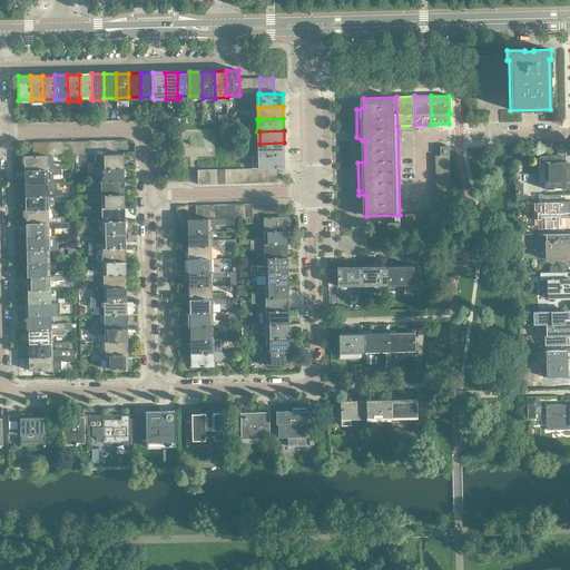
[(284,155),(284,143),(259,144),(261,156),(284,155)]
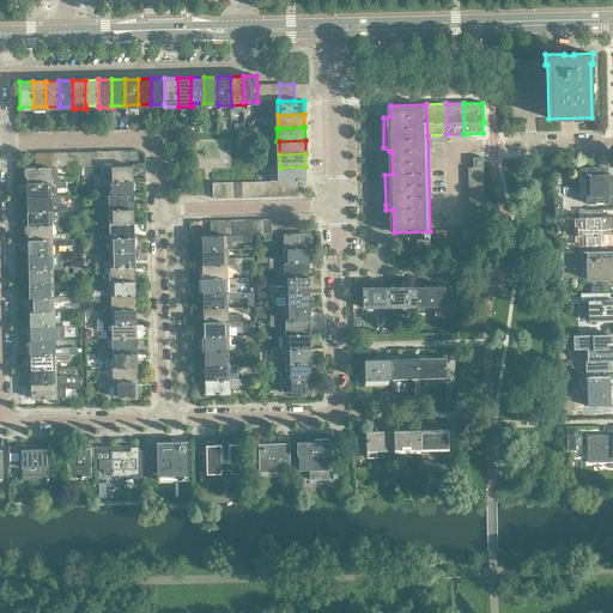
[(483,167),(483,157),(473,158),(473,168),(483,167)]
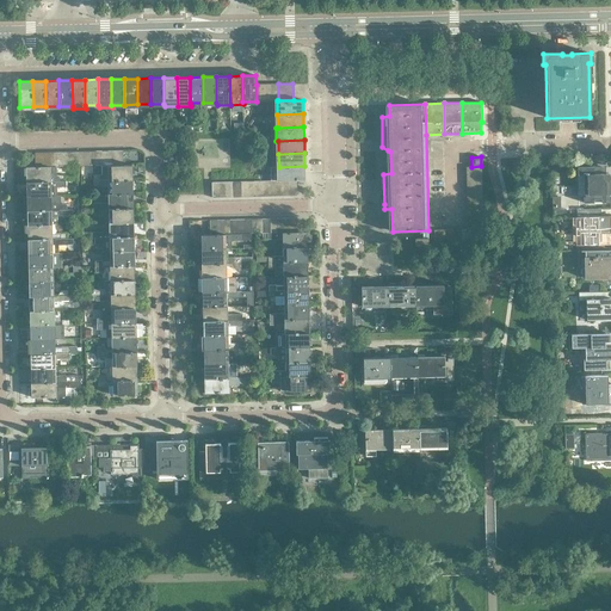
[(133,165),(123,165),(116,165),(109,166),(107,166),(109,178),(103,179),(100,174),(93,174),(93,180),(133,179),(133,165)]
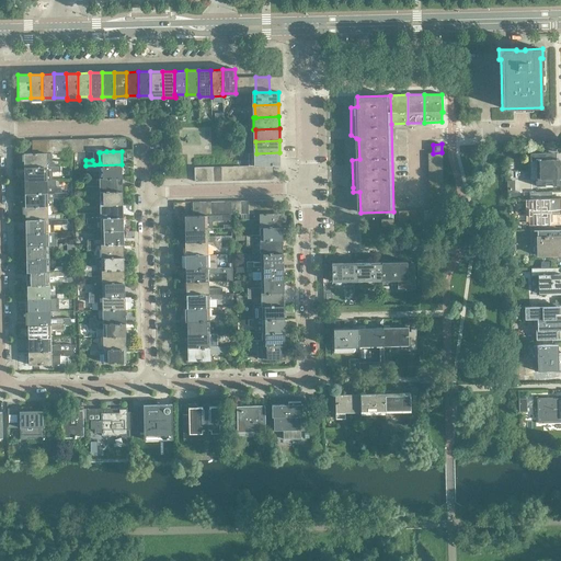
[(281,165),(279,159),(279,152),(256,153),(256,165),(259,165),(265,165),(272,165),(281,165)]
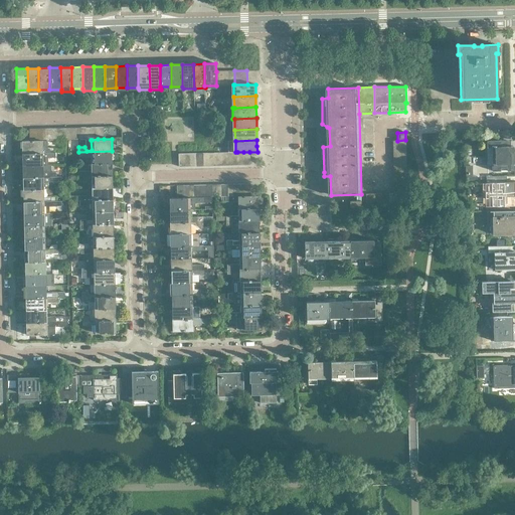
[(36,141),(30,141),(22,141),(22,154),(55,153),(55,148),(42,148),(42,141),(41,141),(36,141)]
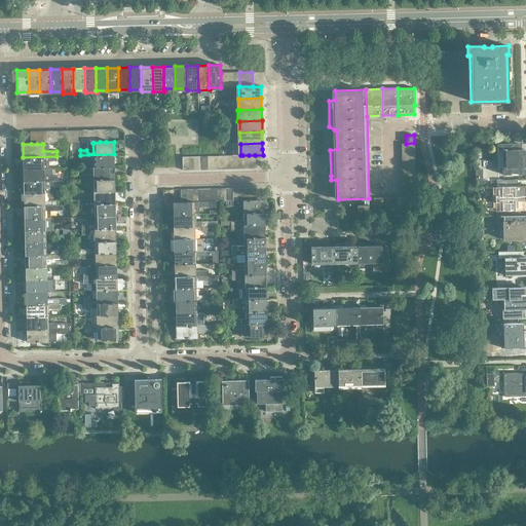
[(525,166),(524,149),(517,150),(517,144),(497,144),(497,151),(501,151),(502,167),(525,166)]
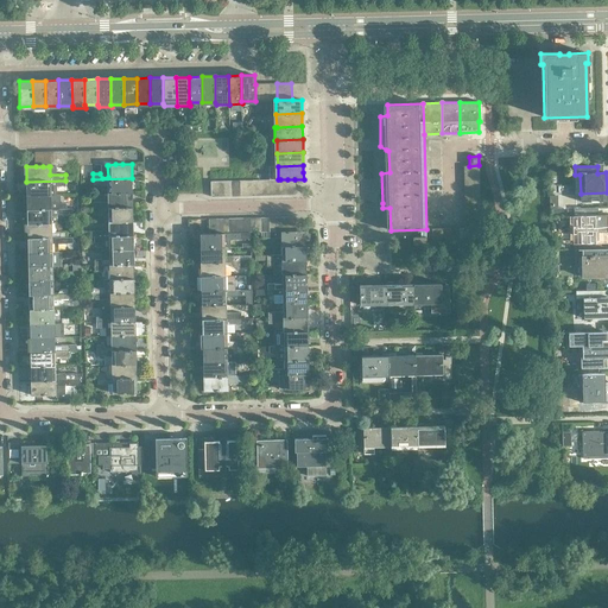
[(132,192),(132,179),(132,178),(93,179),(93,185),(108,185),(108,194),(132,192)]
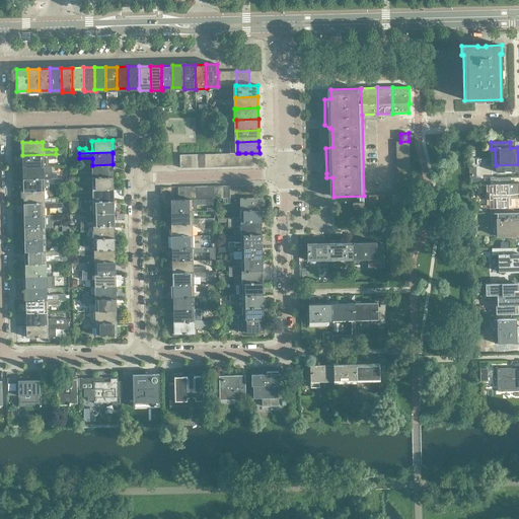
[(44,166),(44,159),(56,159),(56,154),(22,155),(23,167),(44,166)]
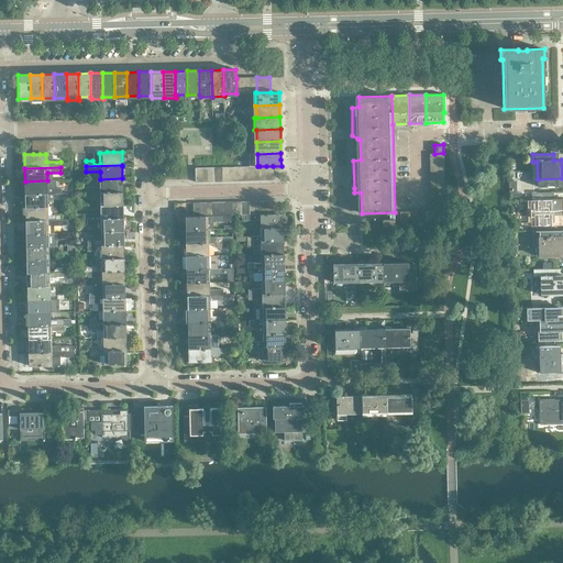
[(122,191),(122,179),(122,178),(100,179),(100,187),(87,187),(87,192),(122,191)]
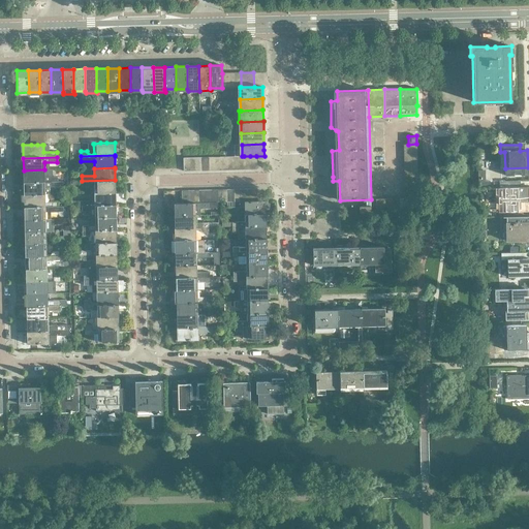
[(44,177),(44,169),(24,170),(24,183),(58,182),(57,177),(44,177)]
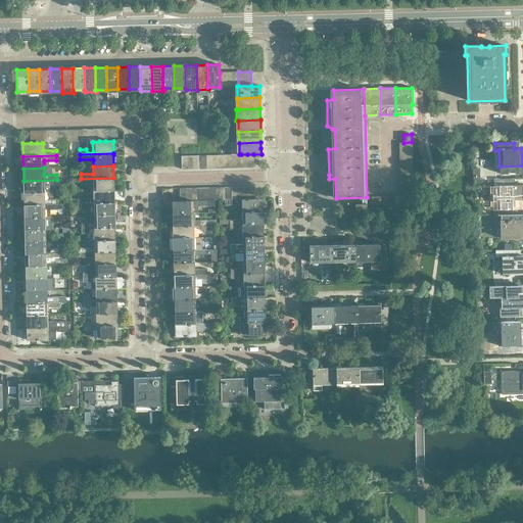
[(114,190),(113,179),(113,178),(81,179),(81,184),(87,184),(89,181),(93,180),(93,191),(114,190)]
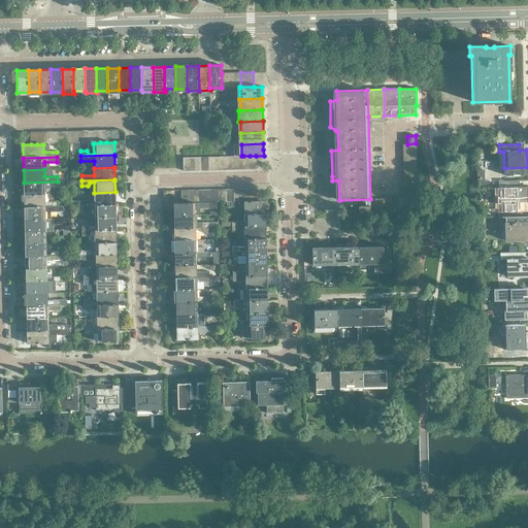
[(527,202),(527,192),(527,191),(527,187),(527,188),(527,187),(519,187),(519,180),(498,180),(498,188),(506,188),(507,202),(515,202),(526,204),(526,202),(527,202)]
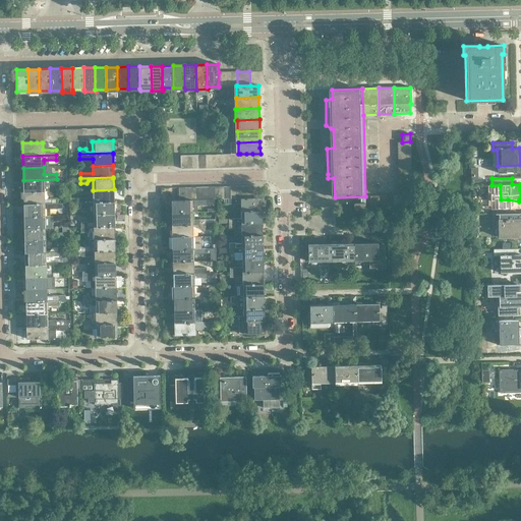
[(44,191),(44,184),(57,184),(57,179),(23,180),(23,192),(44,191)]
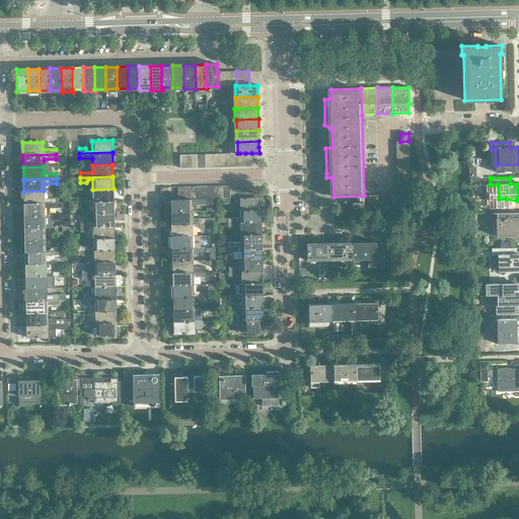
[(114,201),(114,190),(114,189),(92,190),(93,197),(80,197),(80,202),(114,201)]
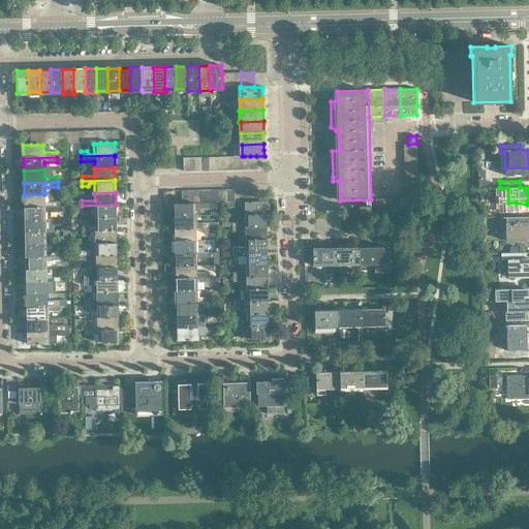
[(45,206),(44,194),(24,195),(24,208),(58,207),(58,201),(52,201),(50,205),(45,206)]
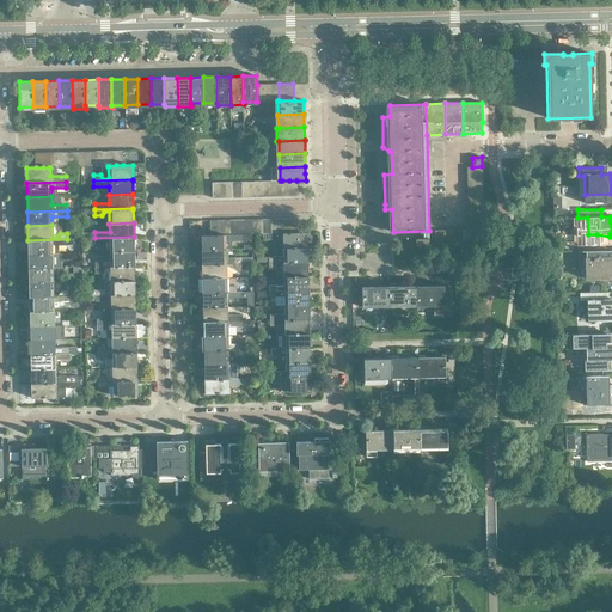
[(484,245),(484,227),(469,228),(469,230),(461,230),(463,245),(484,245)]
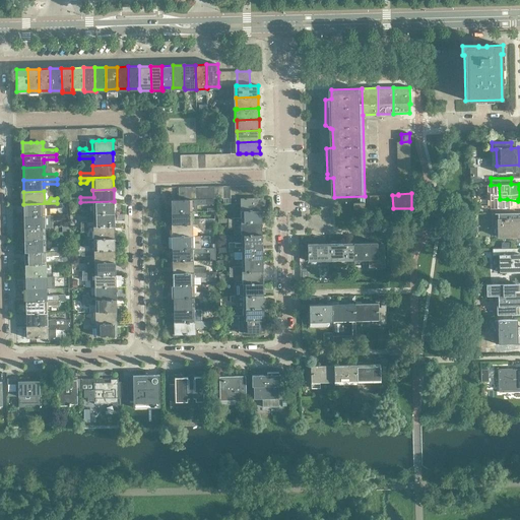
[(261,210),(261,198),(253,198),(247,198),(241,198),(236,198),(230,198),(228,198),(228,203),(241,203),(241,210),(261,210)]
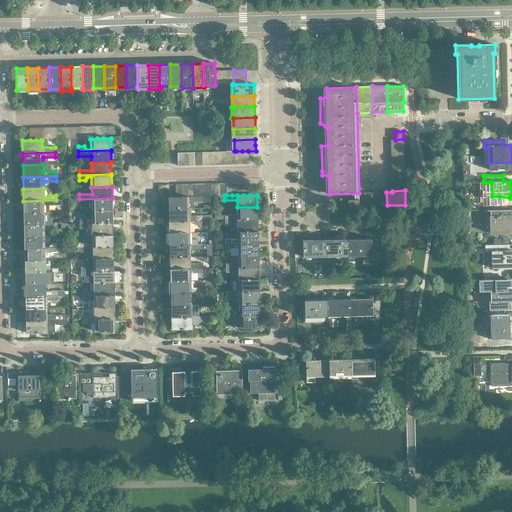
[(201,201),(201,196),(199,196),(193,196),(188,196),(182,196),(176,197),(168,197),(169,209),(189,209),(189,198),(193,198),(195,201),(201,201)]
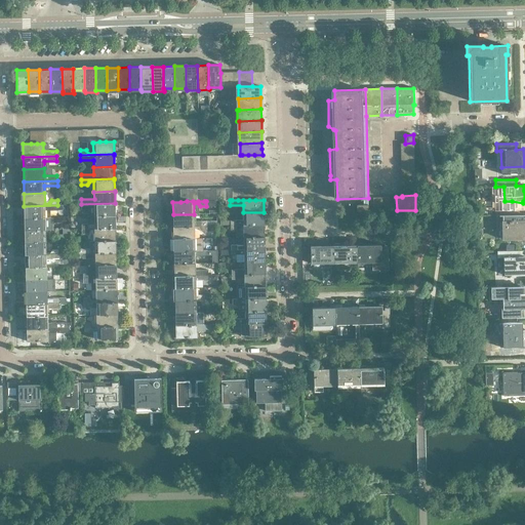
[(115,215),(115,204),(115,203),(81,204),(81,209),(88,209),(89,206),(94,205),(94,216),(115,215)]
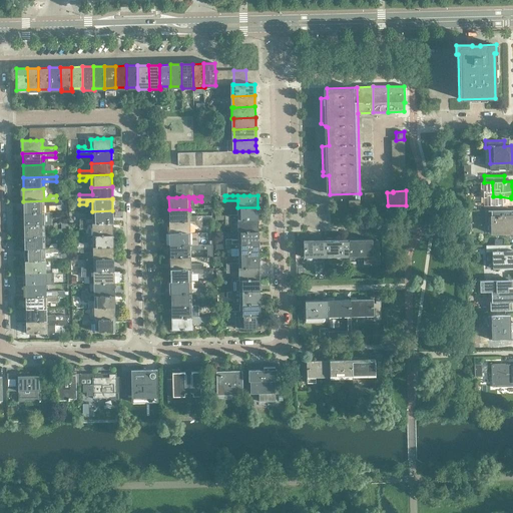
[(24,213),(44,212),(49,212),(49,206),(56,205),(61,205),(61,200),(23,201),(24,213)]
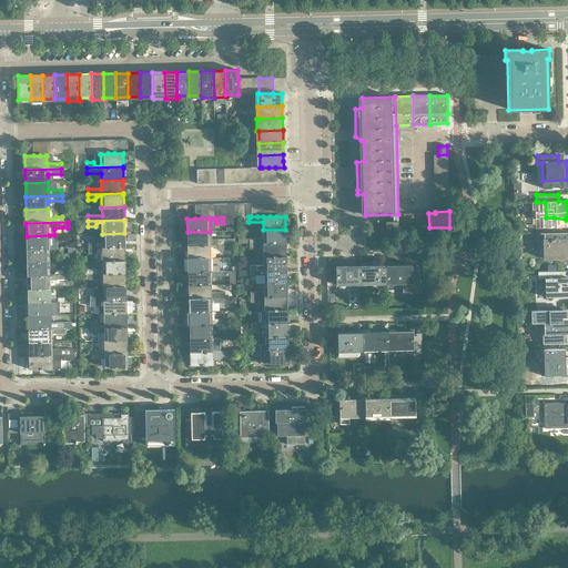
[(285,243),(285,230),(263,230),(263,242),(259,242),(256,239),(250,239),(250,244),(285,243)]
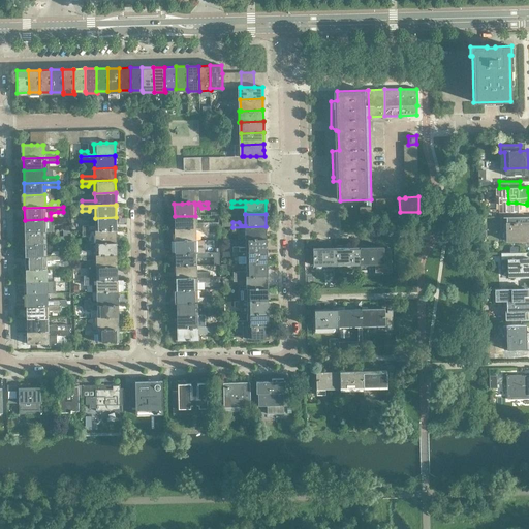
[(195,226),(195,216),(175,216),(175,228),(209,227),(208,222),(201,223),(200,226),(195,226)]
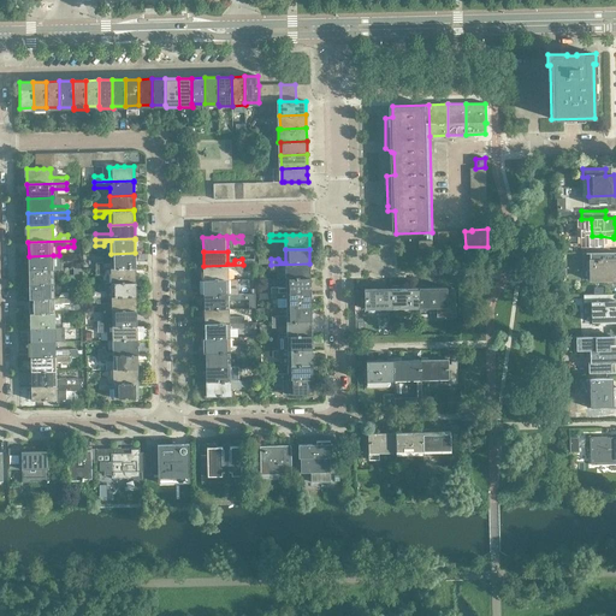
[(135,267),(135,254),(135,253),(111,254),(111,260),(104,260),(104,262),(96,262),(96,268),(135,267)]
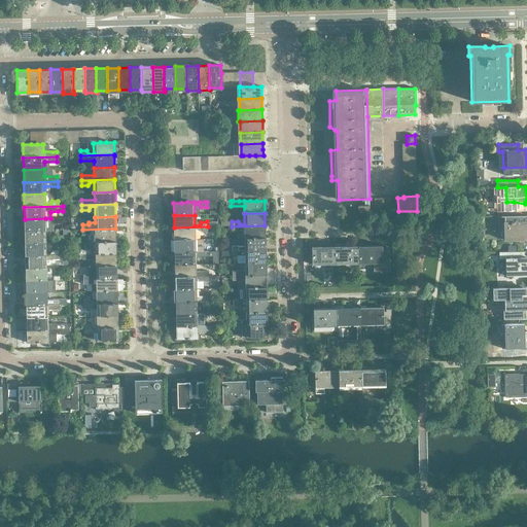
[(526,239),(526,221),(519,222),(518,216),(498,216),(498,223),(504,223),(505,240),(526,239)]
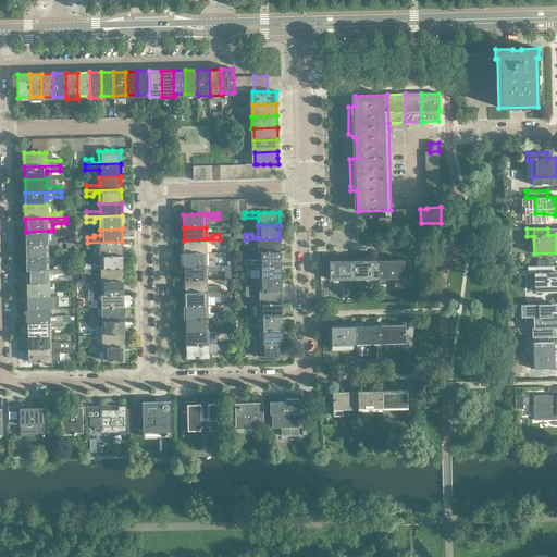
[(48,238),(48,231),(26,232),(26,245),(62,244),(62,238),(48,238)]
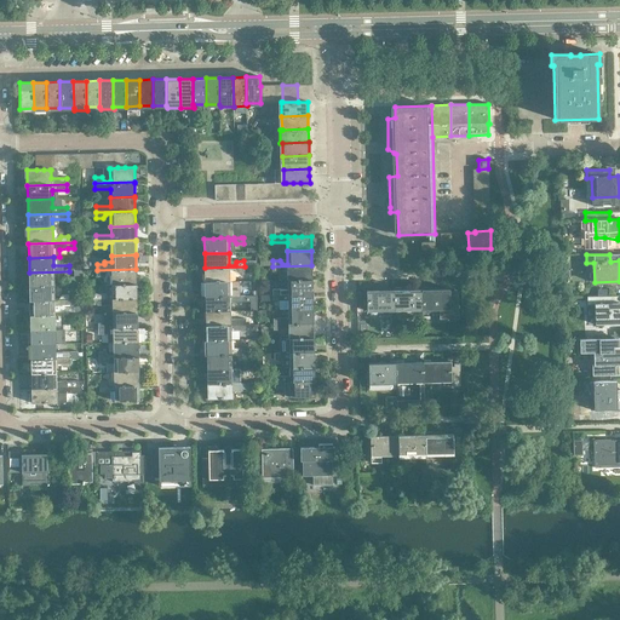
[(313,280),(311,265),(273,267),(273,271),(280,271),(282,268),(287,268),(287,280),(313,280)]
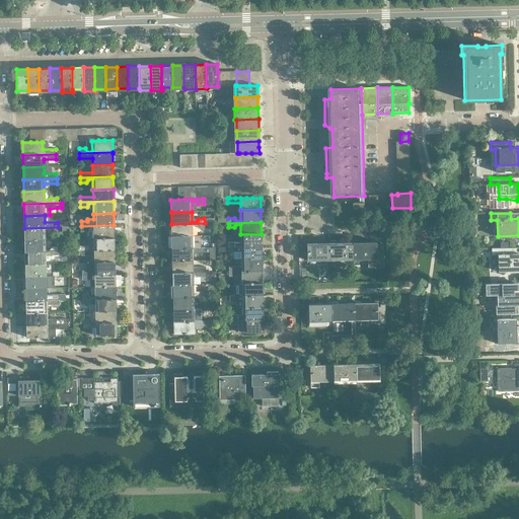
[(205,228),(205,223),(171,224),(171,236),(192,236),(192,225),(197,225),(198,228),(205,228)]
